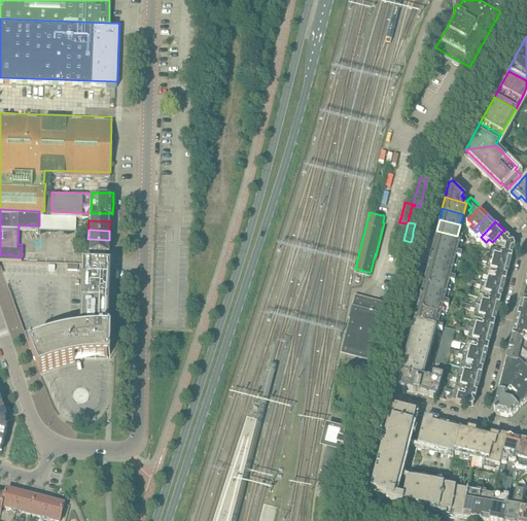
[(501,241),(503,242),(510,236),(504,230),(494,240),(498,244),(501,241)]
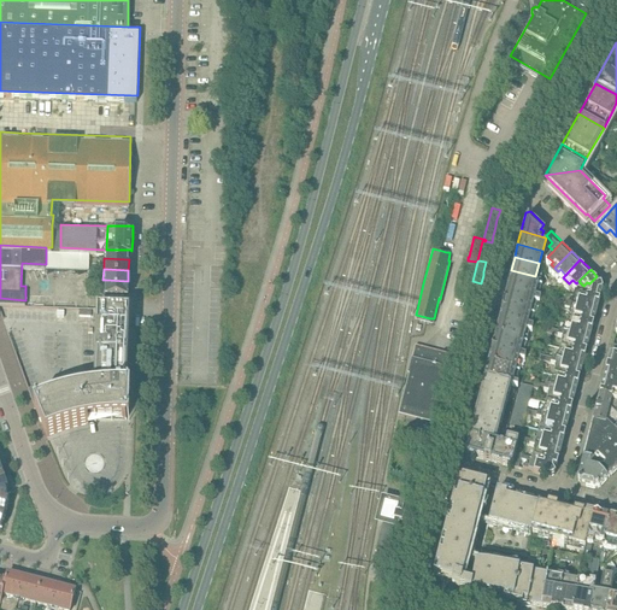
[(538,277),(535,276),(511,270),(507,285),(540,293),(541,289),(535,288),(538,277)]
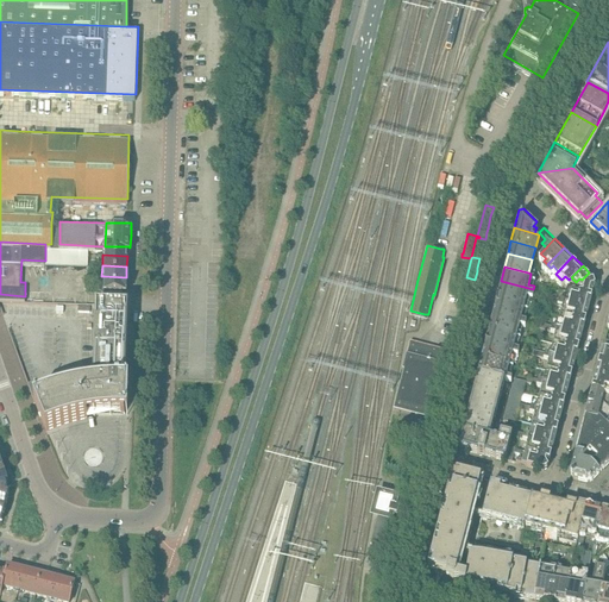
[(583,287),(592,289),(594,280),(592,276),(589,273),(582,280),(584,282),(583,287)]
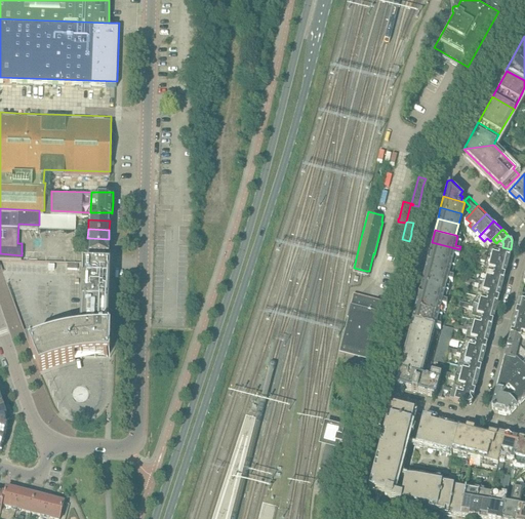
[(87,240),(87,247),(109,248),(109,247),(110,247),(111,244),(111,241),(110,239),(109,239),(90,238),(87,238),(87,240)]
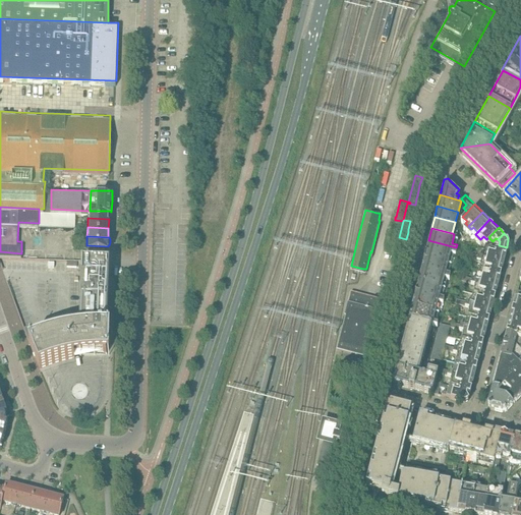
[(456,247),(428,240),(425,251),(448,258),(450,248),(455,249),(456,247)]
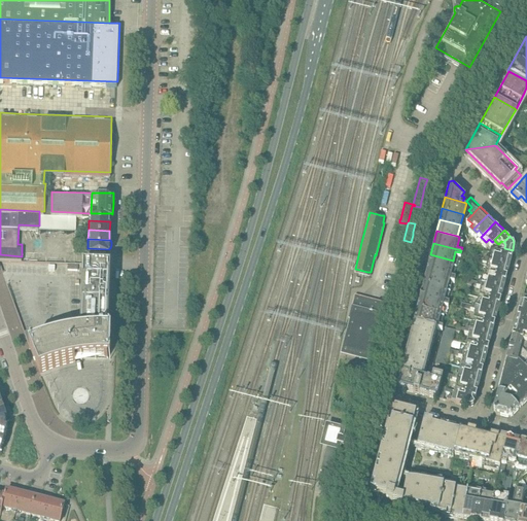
[(475,250),(473,252),(510,262),(513,250),(504,248),(491,245),(490,249),(489,249),(488,253),(485,252),(484,253),(475,250)]
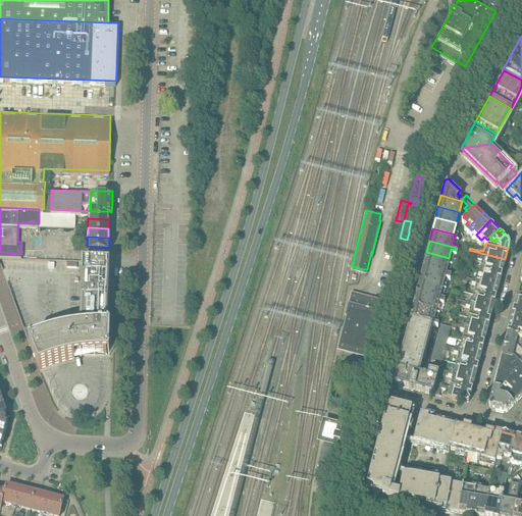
[(480,265),(502,270),(505,259),(469,250),(469,252),(478,255),(482,256),(481,261),(480,265)]
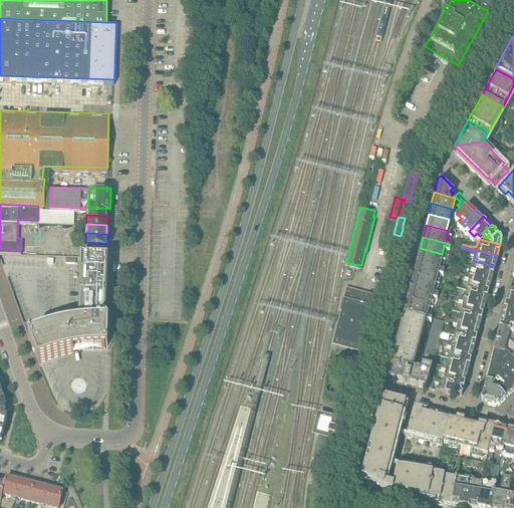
[(442,254),(420,248),(417,260),(444,267),(445,265),(440,264),(442,254)]
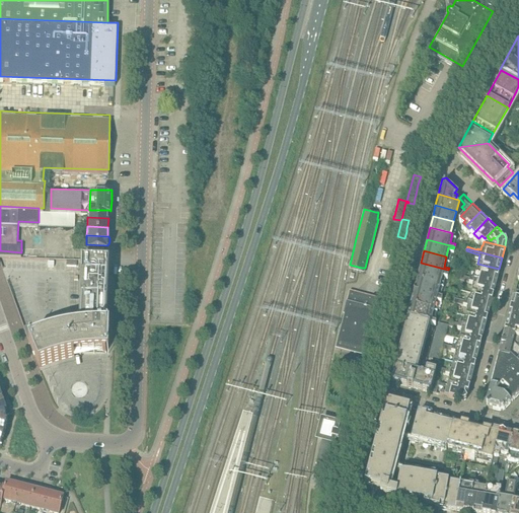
[(388,272),(386,281),(388,282),(391,282),(393,282),(394,277),(395,274),(397,264),(398,260),(399,255),(400,254),(394,253),(393,253),(388,272)]
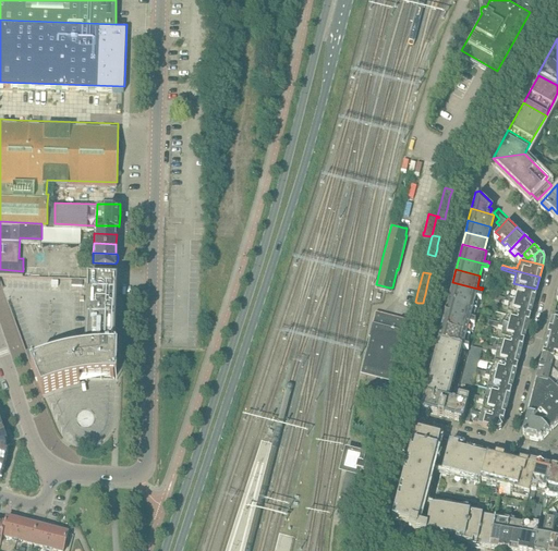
[(75,349),(60,352),(46,355),(32,360),(43,388),(47,386),(52,384),(58,382),(61,381),(67,380),(70,379),(75,378),(80,377),(87,376),(94,375),(100,375),(108,374),(112,374),(118,375),(118,344),(116,344),(118,274),(88,273),(86,347),(75,350),(75,349)]
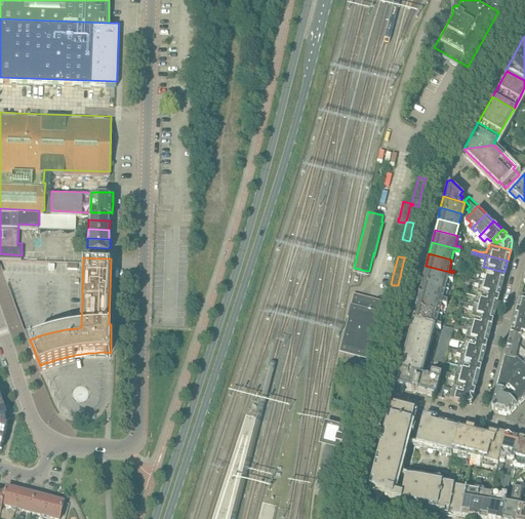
[(453,273),(426,266),(422,278),(445,284),(447,274),(452,276),(453,273)]
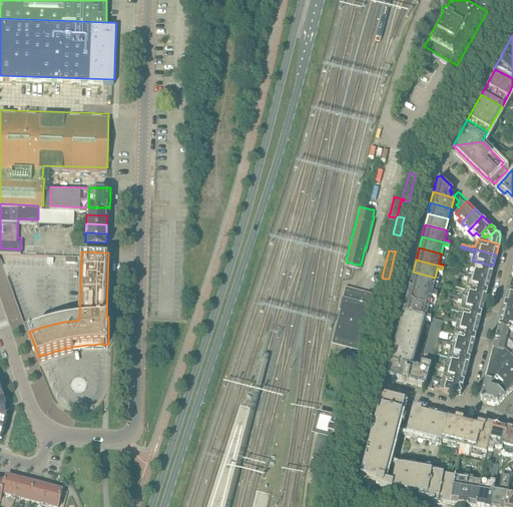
[(456,267),(455,269),(490,278),(493,266),(472,261),(471,265),(469,270),(466,269),(456,267)]
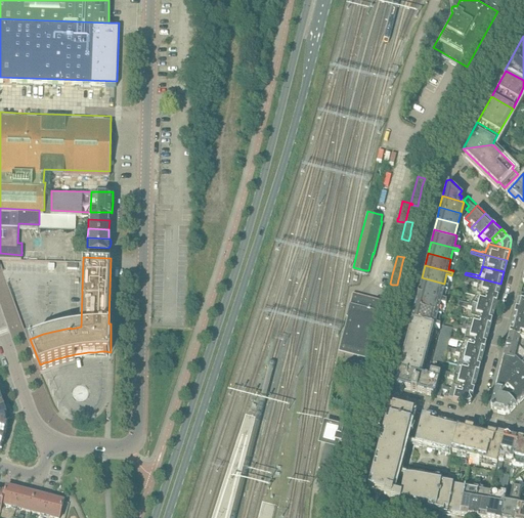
[(476,290),(497,295),(500,284),(465,274),(465,276),(474,278),(474,279),(478,281),(477,285),(478,285),(476,290)]
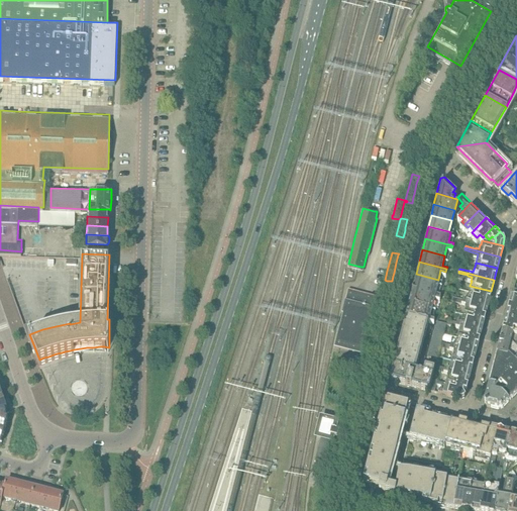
[(438,280),(416,274),(413,286),(440,293),(440,291),(435,289),(438,280)]
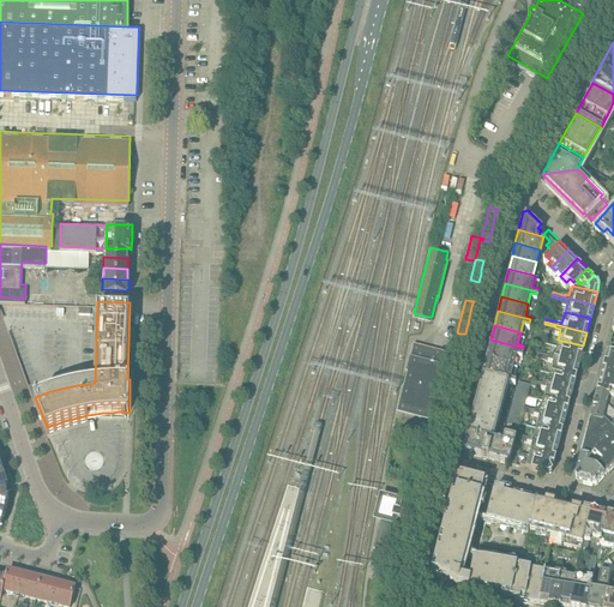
[(407,365),(397,406),(404,408),(435,415),(440,416),(455,361),(458,348),(432,342),(422,340),(413,337),(410,349),(408,356),(405,365),(407,365)]
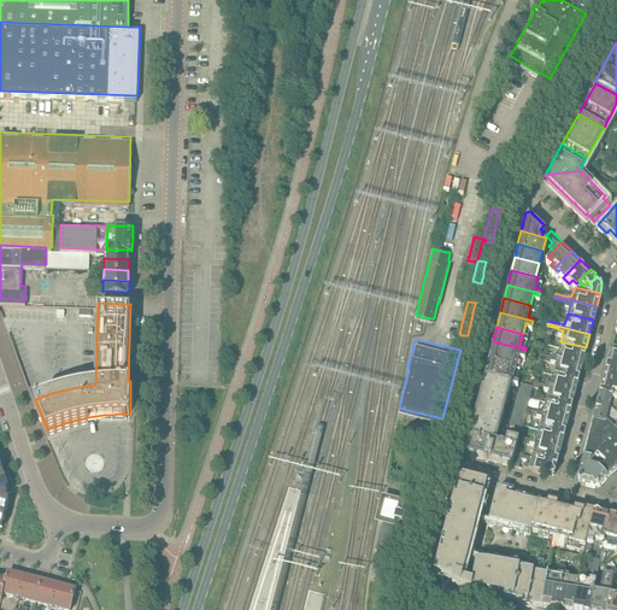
[(526,350),(493,341),(489,356),(516,363),(518,351),(524,352),(526,350)]
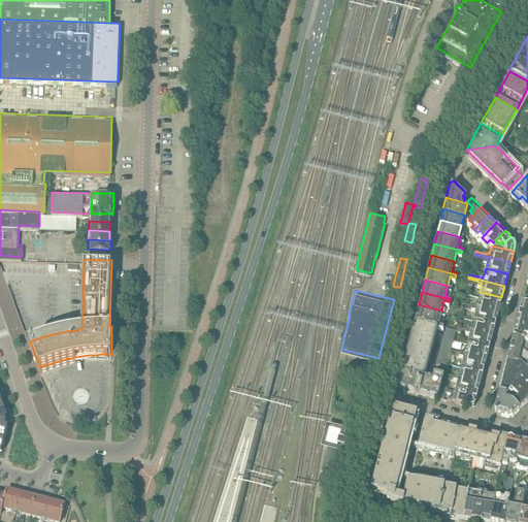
[(463,297),(463,299),(498,308),(501,297),(480,292),(479,296),(477,300),(473,300),(463,297)]
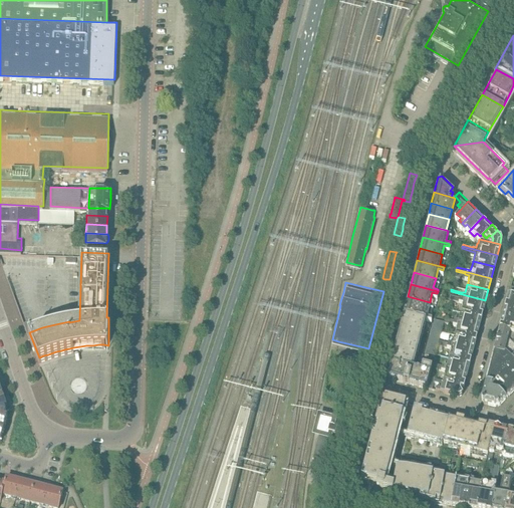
[(513,290),(508,289),(505,300),(513,302),(513,290)]
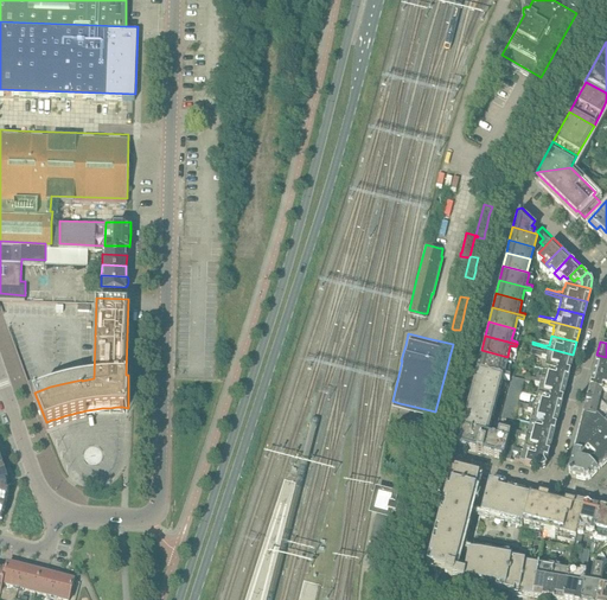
[(545,362),(569,369),(573,355),(532,344),(531,346),(543,350),(547,351),(545,357),(547,357),(545,362)]
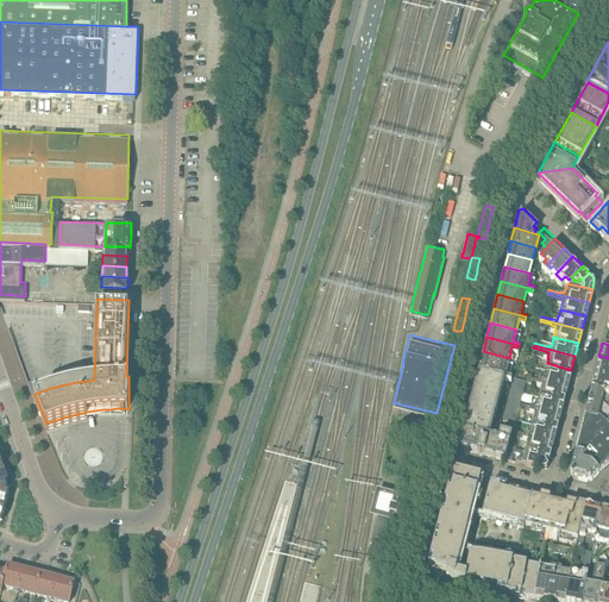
[(509,358),(483,351),(478,365),(506,372),(512,374),(512,371),(506,369),(509,358)]
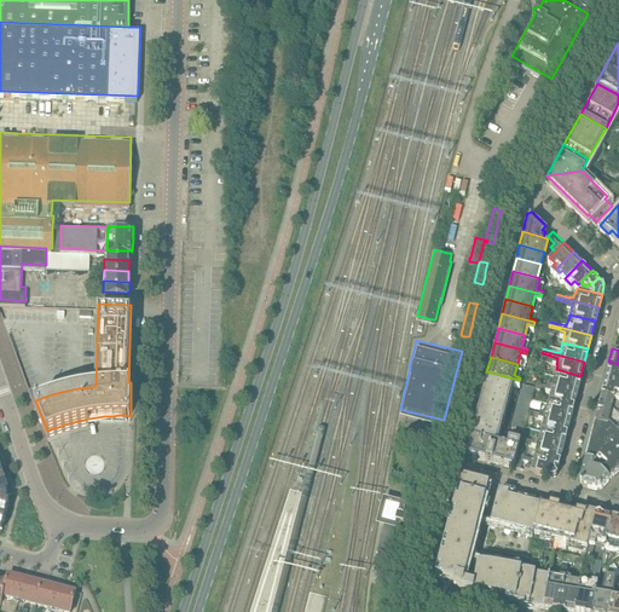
[(605,376),(618,379),(618,364),(608,362),(605,376)]
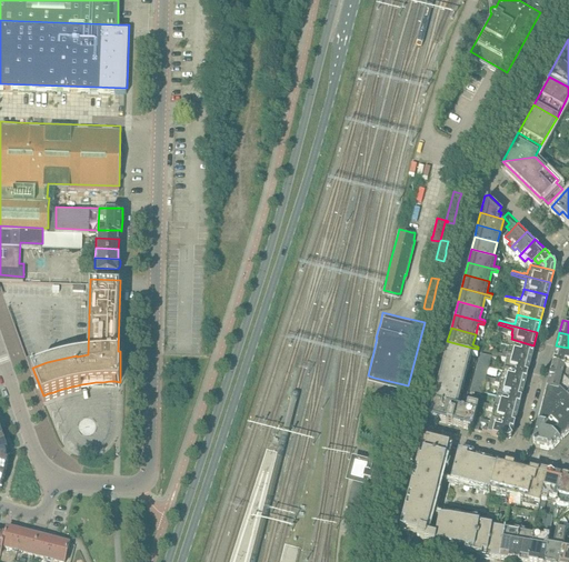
[(492,345),(492,348),(530,358),(533,345),(511,339),(509,344),(508,349),(503,348),(503,349),(492,345)]
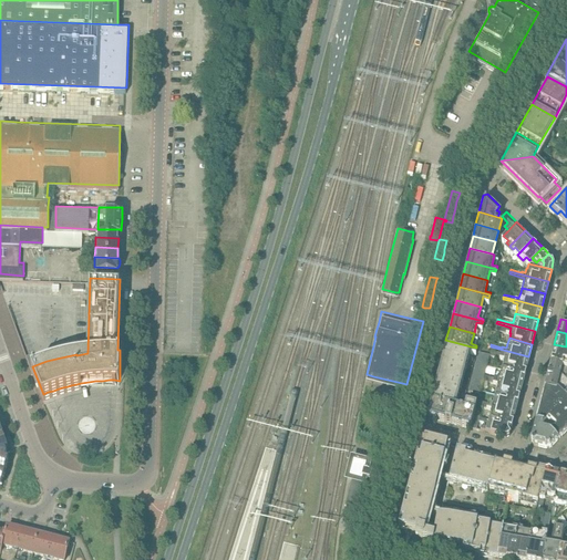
[(471,346),(445,340),(431,395),(441,398),(451,401),(455,402),(471,346)]
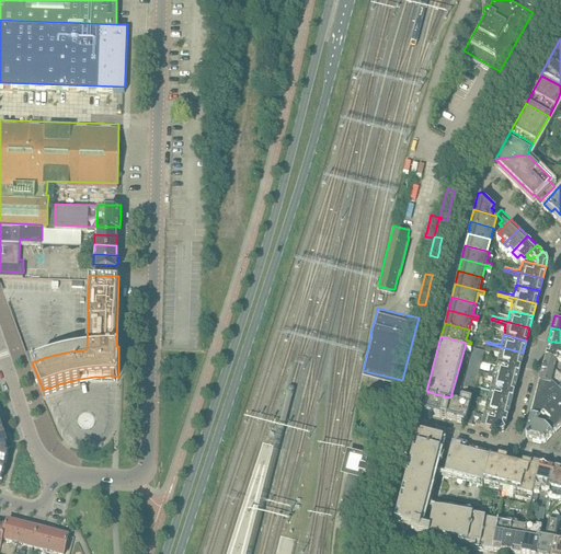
[(560,343),(548,341),(546,353),(560,356),(560,343)]
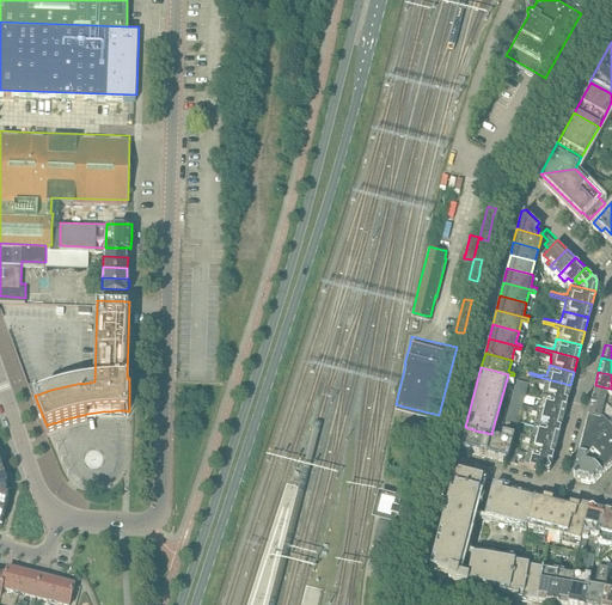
[(522,402),(522,399),(528,377),(516,374),(506,416),(518,420),(521,404),(522,402)]
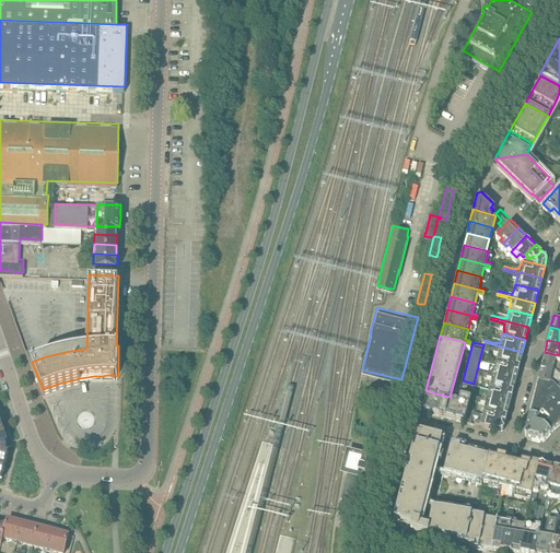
[(497,359),(518,364),(522,352),(485,342),(483,344),(494,348),(498,349),(497,354),(498,354),(497,359)]
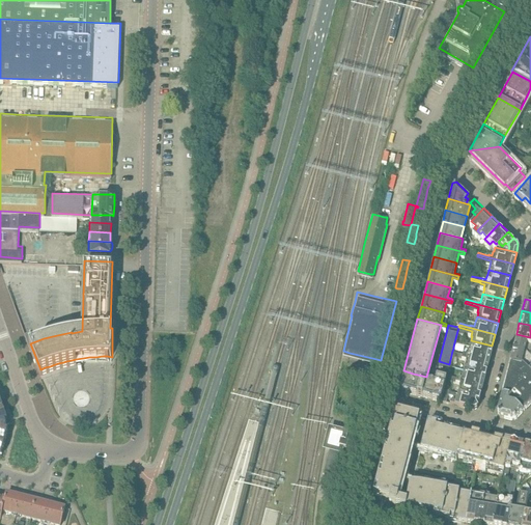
[(530,337),(516,334),(510,357),(522,360),(523,359),(528,354),(530,347),(530,337)]
